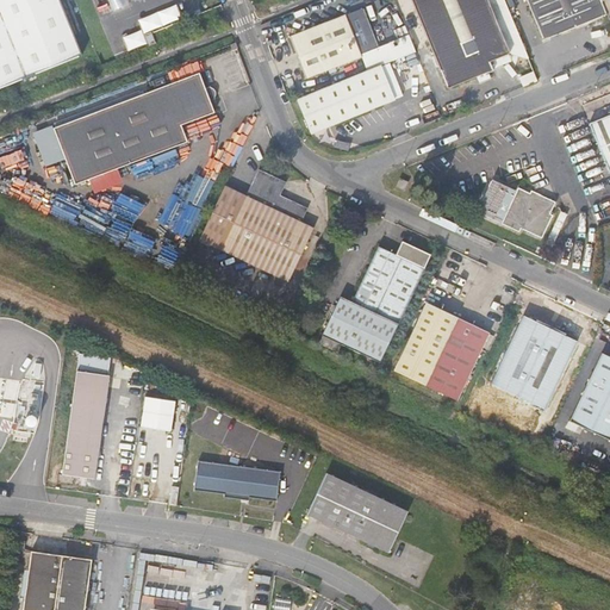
[(0,0),(0,87),(81,55),(58,0),(0,0)]
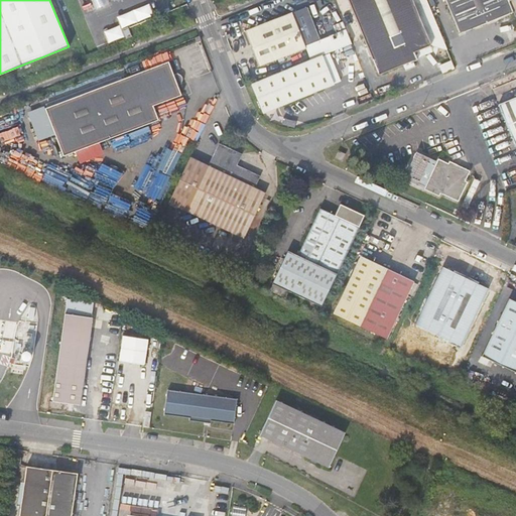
[(92,0),(96,10),(111,4),(109,0),(92,0)]
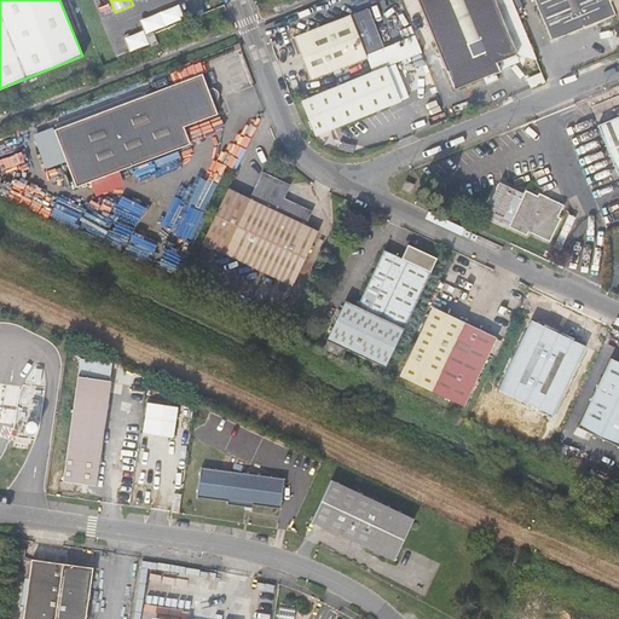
[(418,0),(453,90),(498,73),(496,64),(516,56),(493,0),(418,0)]
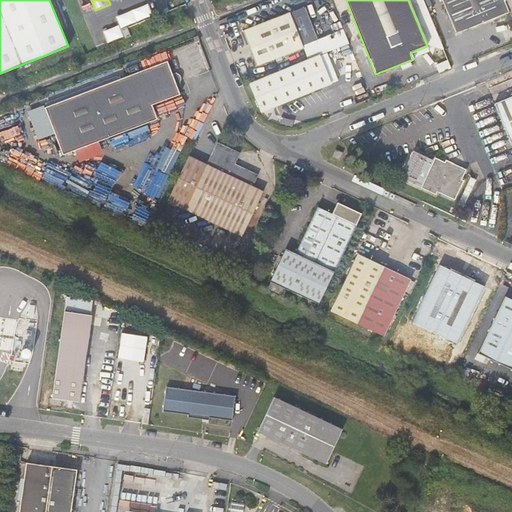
[(442,0),(457,34),(509,12),(504,0),(442,0)]
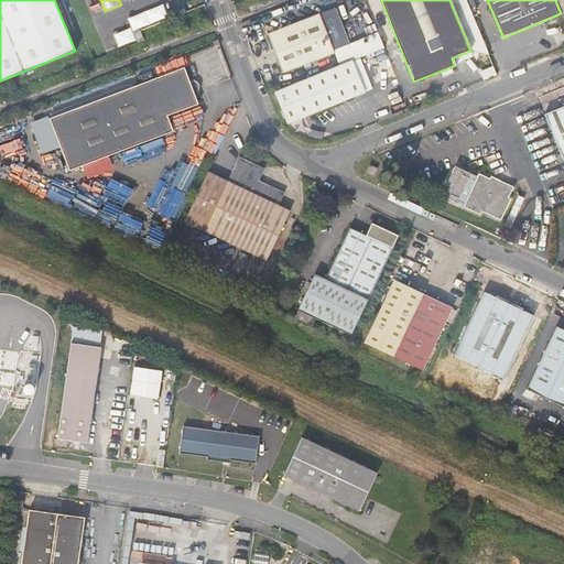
[(163,2),(130,15),(136,29),(169,15),(163,2)]
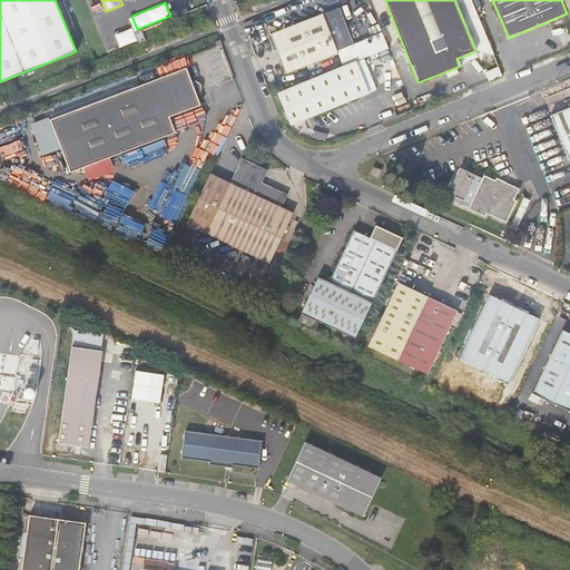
[(272,33),(287,74),(354,48),(338,8),(272,33)]
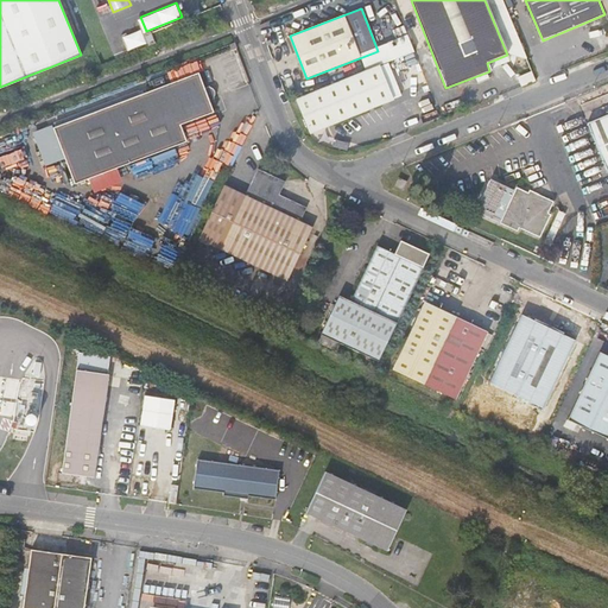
[(388,42),(396,58),(415,51),(405,25),(392,30),(396,39),(388,42)]
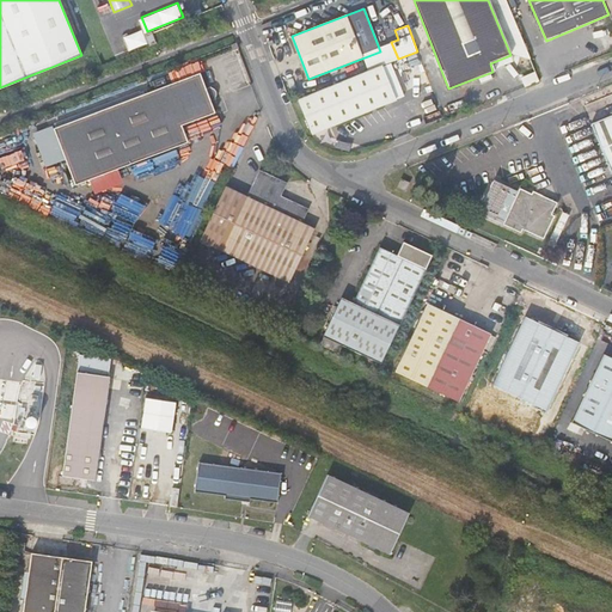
[(122,36),(128,50),(147,42),(141,29),(122,36)]
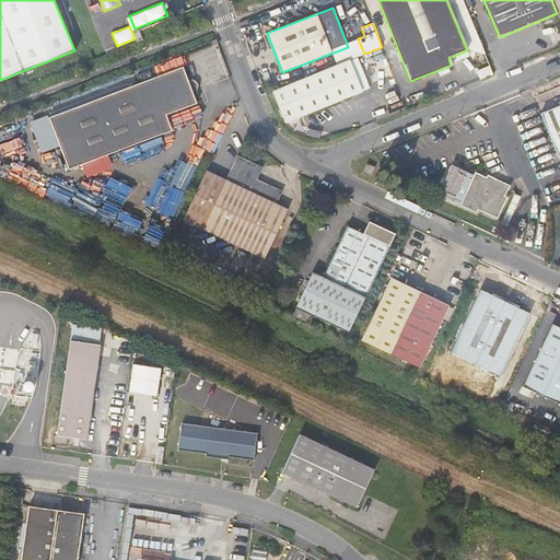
[(363,92),(350,59),(273,91),(287,124),(363,92)]
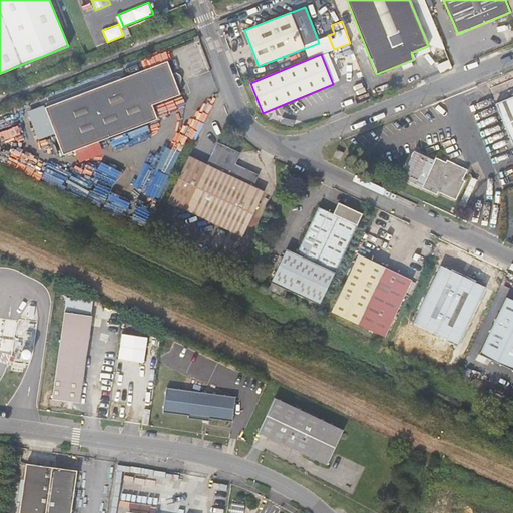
[(180,85),(179,82),(180,81),(180,79),(179,77),(178,76),(176,76),(175,73),(174,74),(169,62),(48,114),(68,160),(161,120),(155,107),(183,95),(179,85),(180,85)]
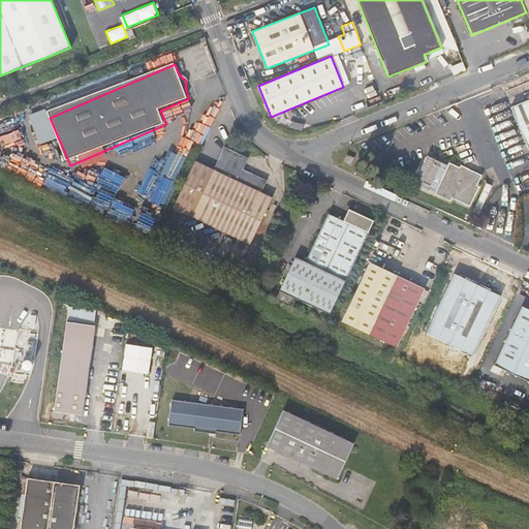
[(528,99),(509,107),(527,151),(528,150),(528,99)]
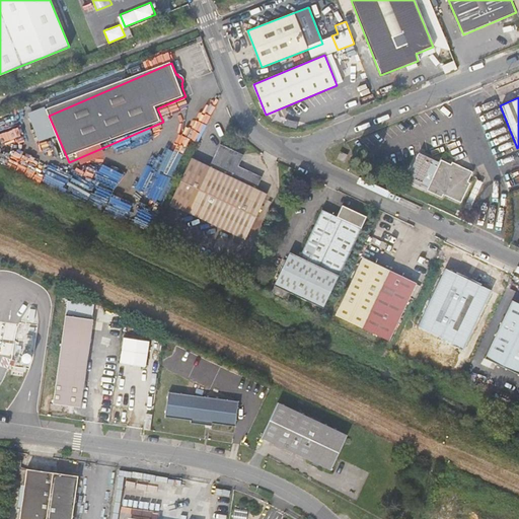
[(210,167),(192,159),(170,205),(222,229),(231,234),(245,240),(267,196),(255,190),(262,178),(238,167),(244,155),(221,145),(210,167)]
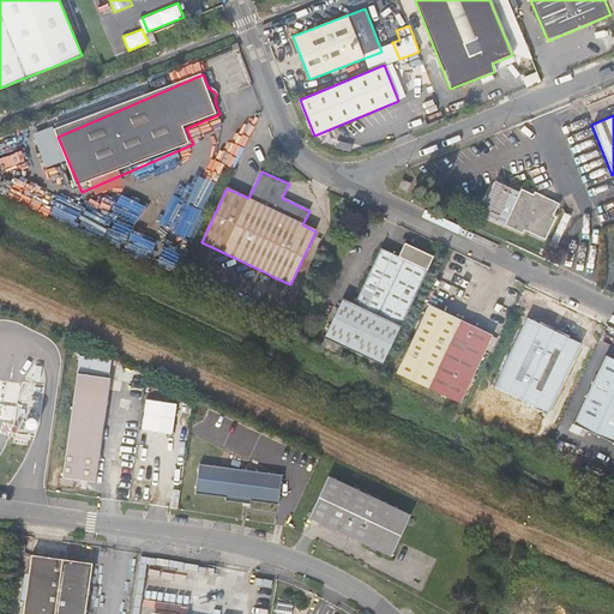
[(398,176),(393,185),(402,190),(405,181),(398,176)]
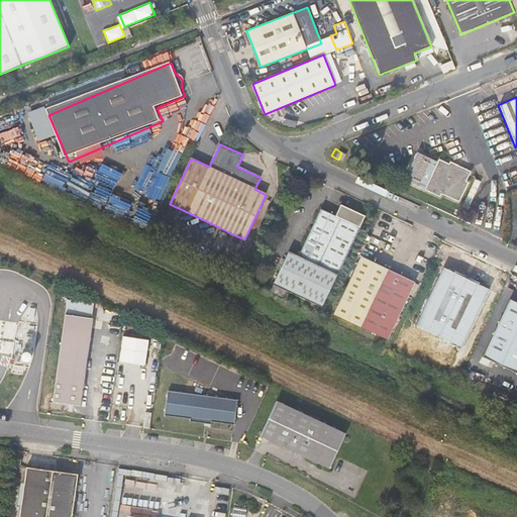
[(449,160),(448,163),(437,158),(424,189),(438,196),(439,193),(458,201),(467,182),(464,181),(471,169),(449,160)]
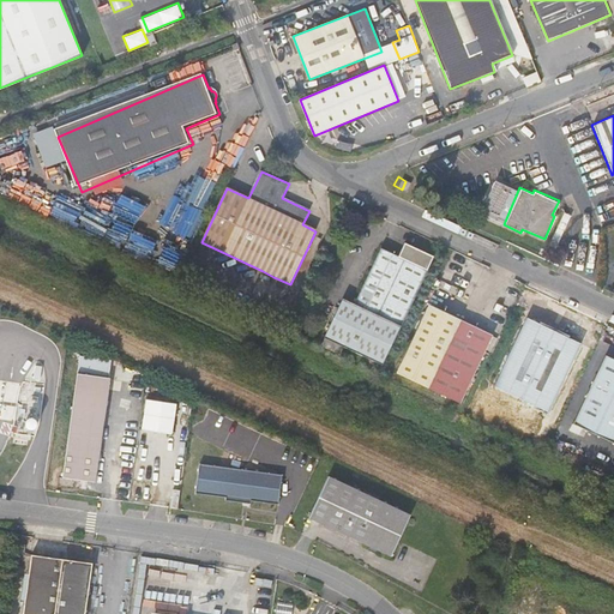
[(381,365),(433,257),(405,244),(399,257),(381,248),(355,305),(344,299),(325,337),(381,365)]
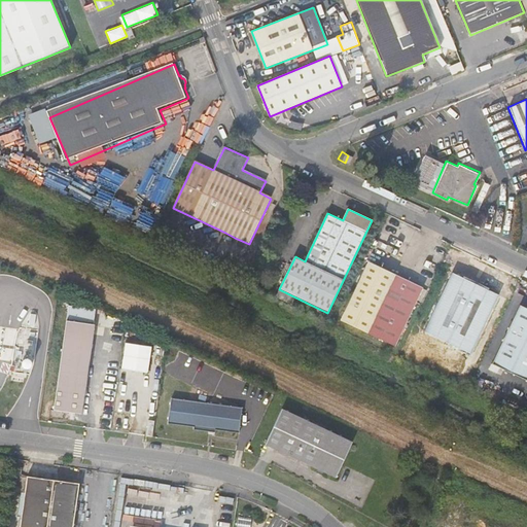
[(233,244),(235,238),(225,233),(223,239),(233,244)]
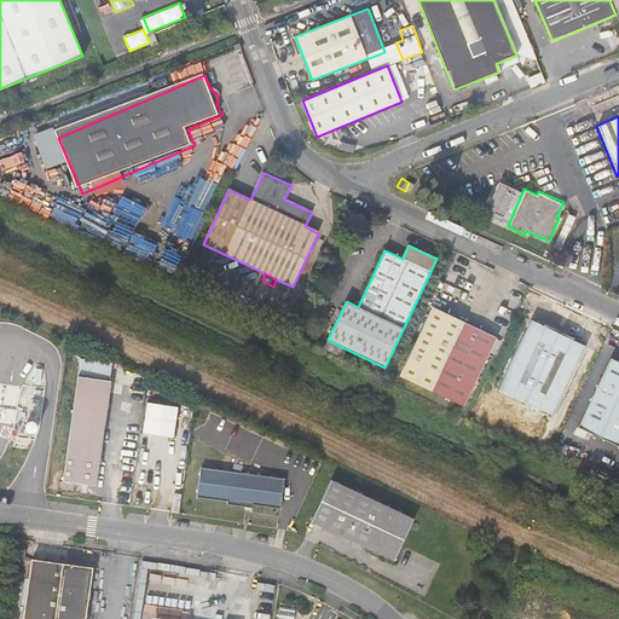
[(464,406),(497,337),(432,307),(400,375),(464,406)]
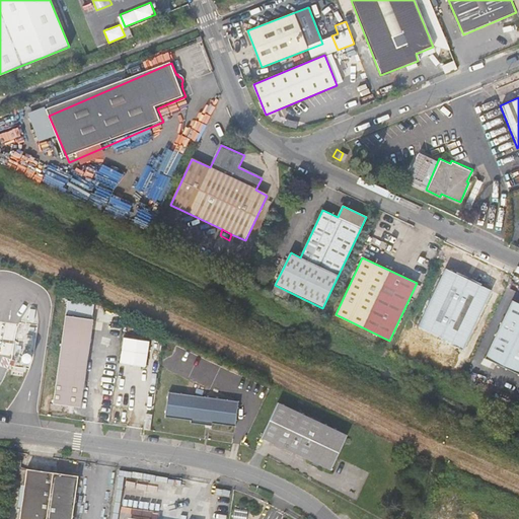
[(464,349),(492,290),(446,269),(419,326),(464,349)]
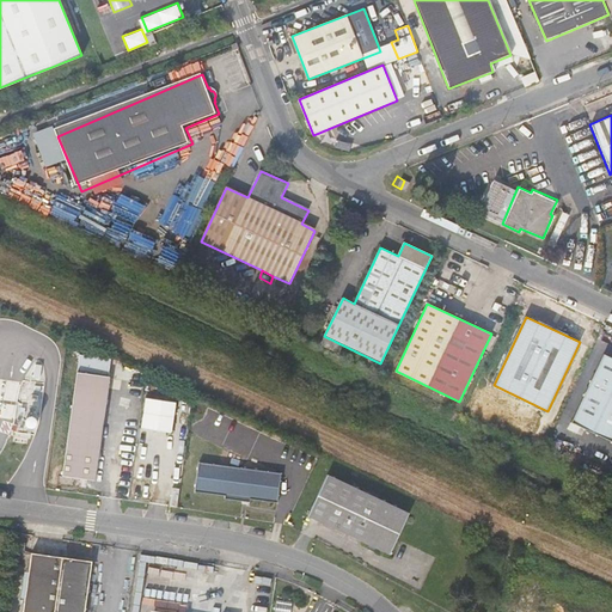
[(611,357),(604,354),(571,422),(611,441),(611,357)]
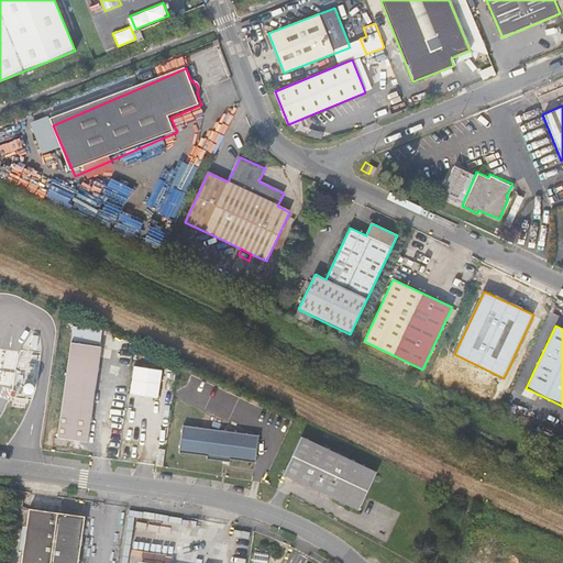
[(85,442),(99,348),(69,343),(55,438),(85,442)]
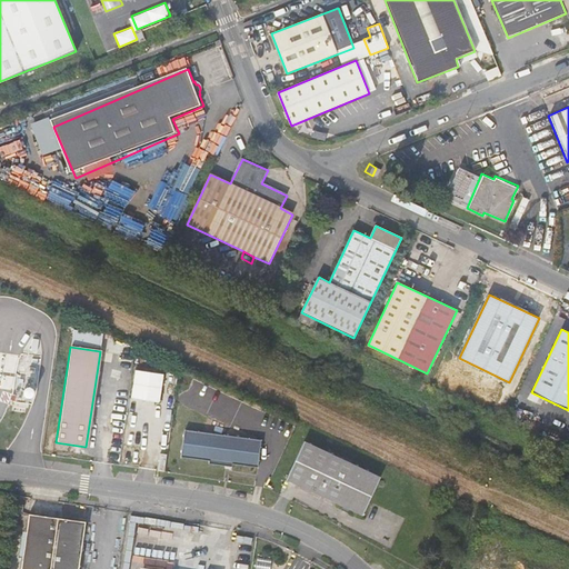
[(263,439),(187,429),(183,457),(211,460),(211,462),(235,466),(235,463),(260,467),(263,439)]
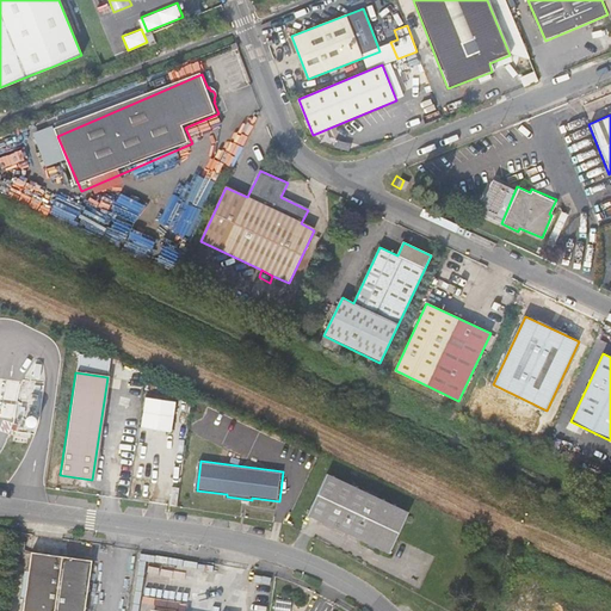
[(412,510),(329,471),(312,513),(371,541),(370,544),(376,547),(377,543),(393,550),(412,510)]
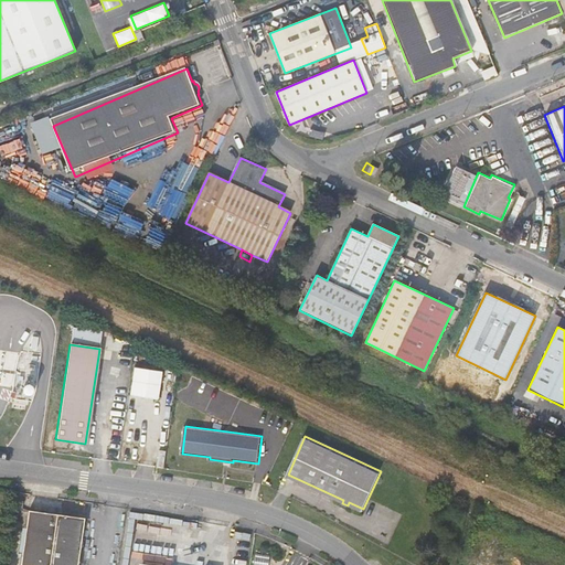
[(75,564),(83,518),(27,510),(18,564),(75,564)]
